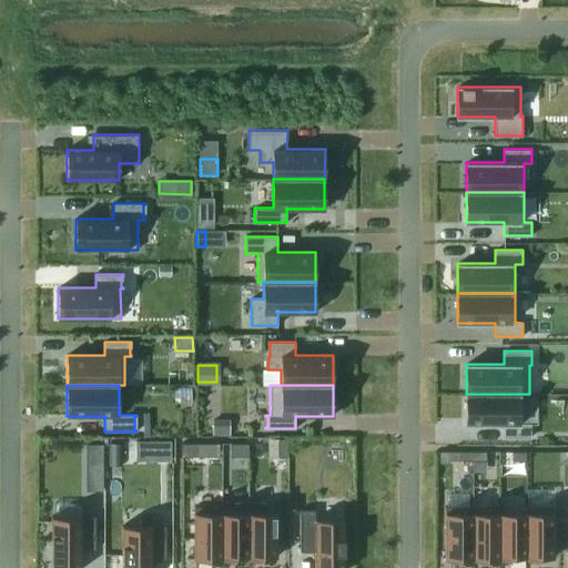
[(466,394),(466,424),(504,424),(504,437),(531,437),(531,423),(518,423),(518,394),(466,394)]
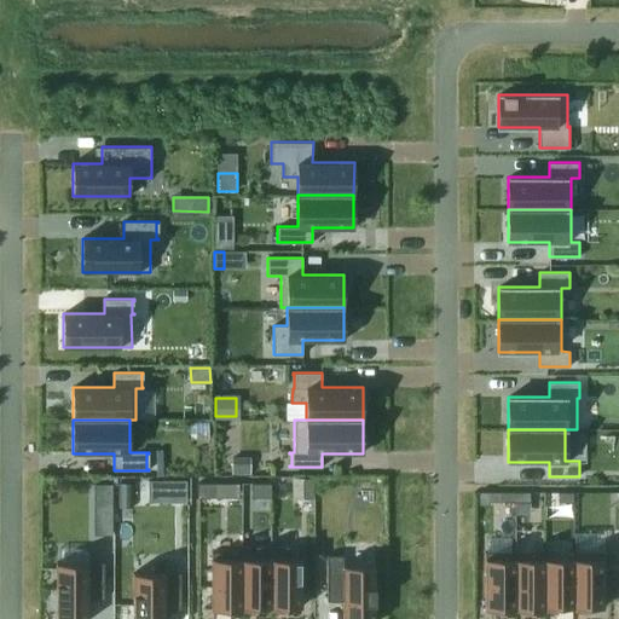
[(232,456),(232,474),(252,474),(252,456),(232,456)]
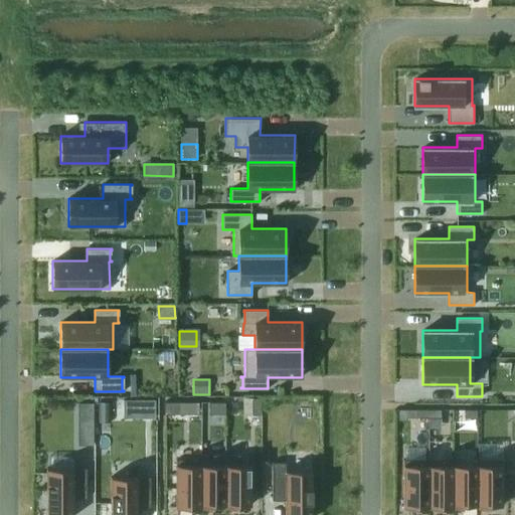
[(245,397),(245,413),(261,413),(261,397),(245,397)]
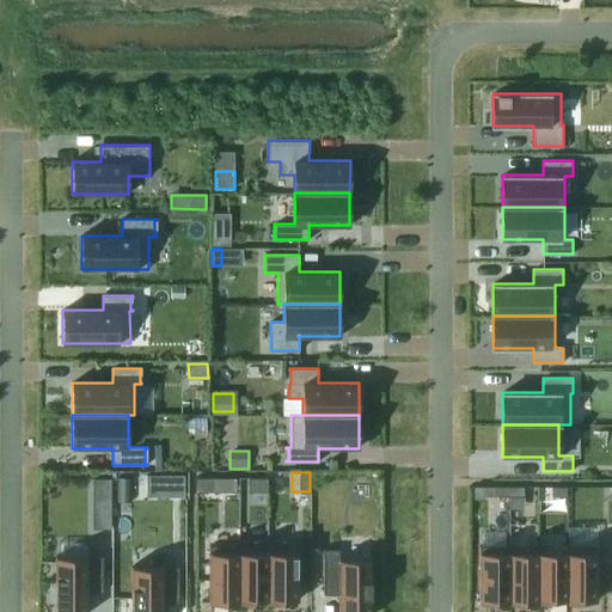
[(146,476),(146,496),(184,496),(184,476),(146,476)]
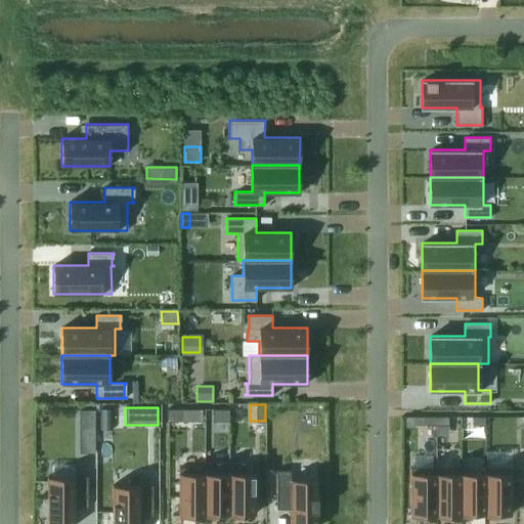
[(80,409),(80,427),(94,427),(94,409),(80,409)]
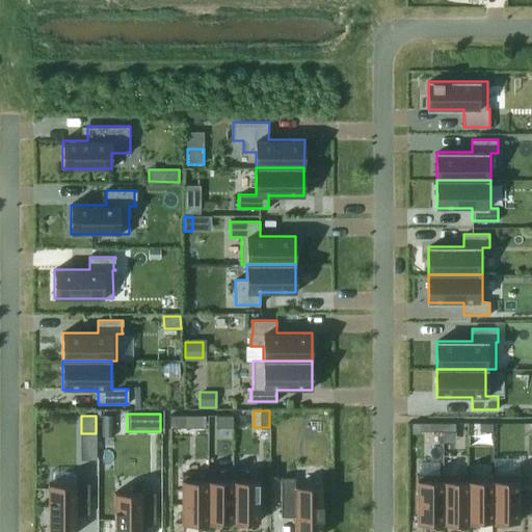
[(103,416),(103,432),(113,432),(113,416),(103,416)]
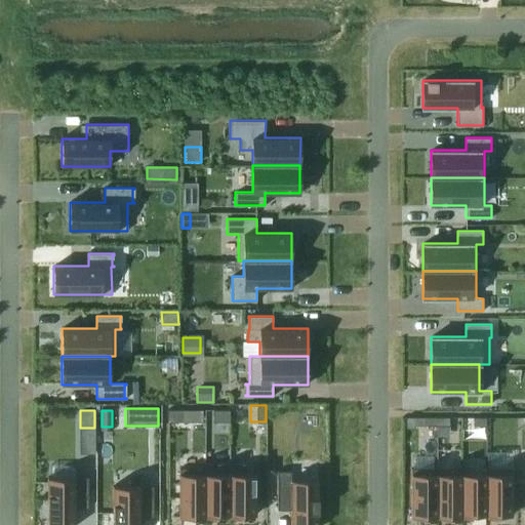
[(167,410),(167,422),(184,422),(184,410),(167,410)]
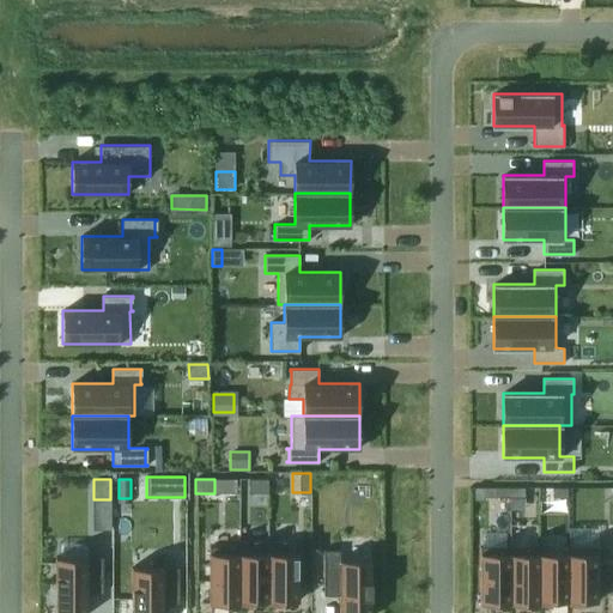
[(249,479),(249,493),(268,492),(268,479),(249,479)]
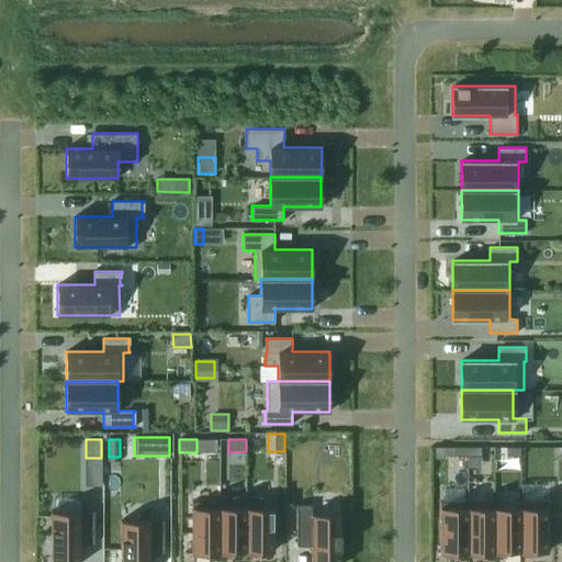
[(454,447),(454,456),(468,456),(468,447),(454,447)]
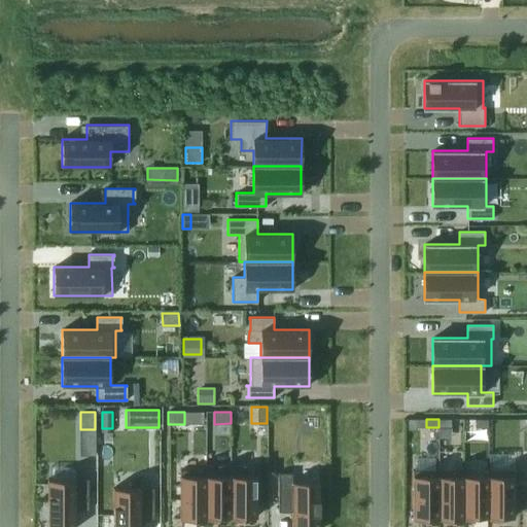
[(438,419),(438,427),(451,427),(451,419),(438,419)]
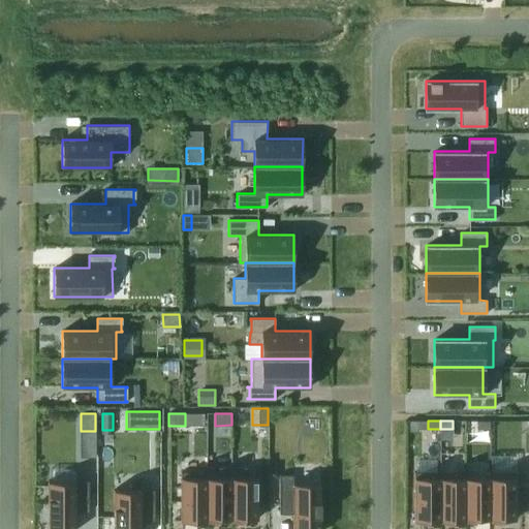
[(477,421),(477,433),(490,433),(490,421),(477,421)]
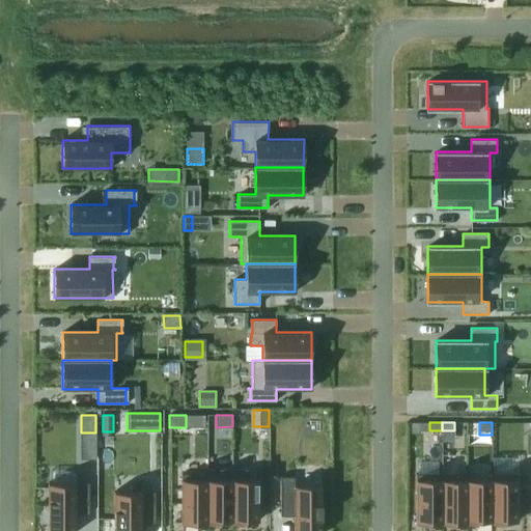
[(81,447),(81,458),(95,458),(95,447),(81,447)]
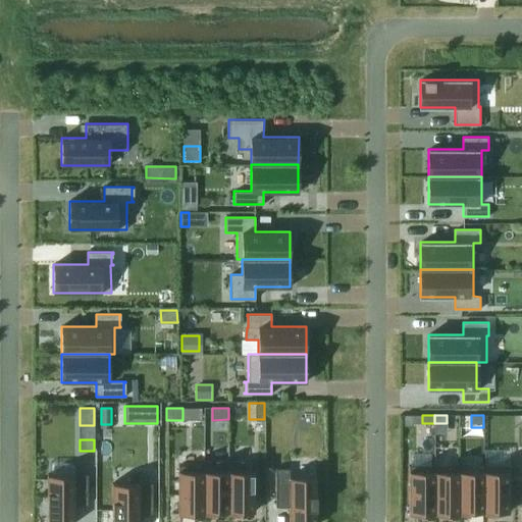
[(178,466),(178,514),(195,514),(195,516),(204,516),(204,514),(204,461),(202,461),(202,465),(178,466)]
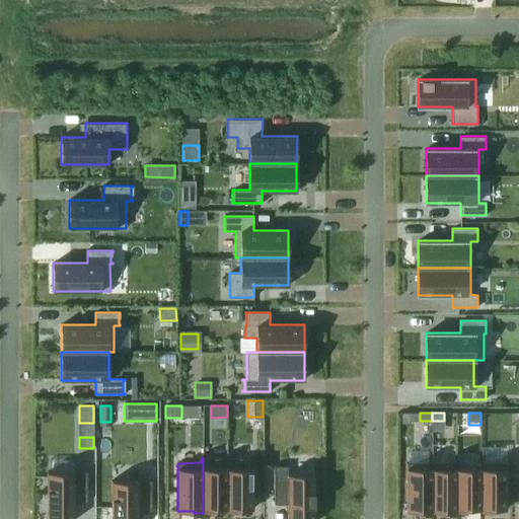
[(203,458),(203,511),(212,511),(212,509),(227,509),(227,458),(203,458)]
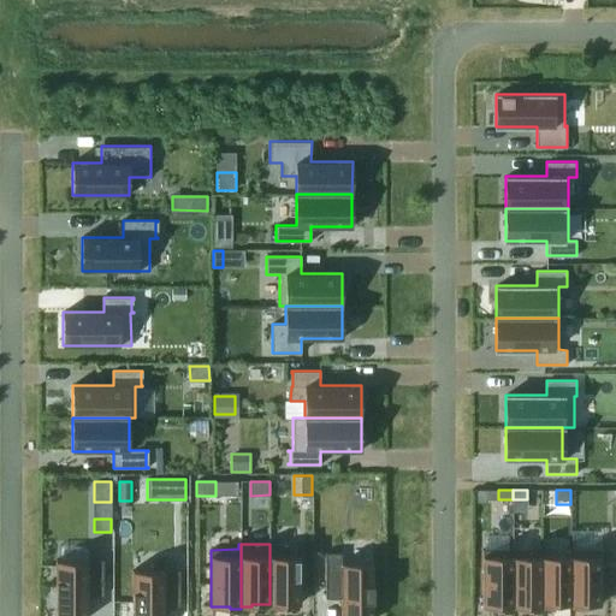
[(270,604),(270,606),(280,606),(280,604),(300,604),(300,603),(300,544),(270,544),(270,604)]
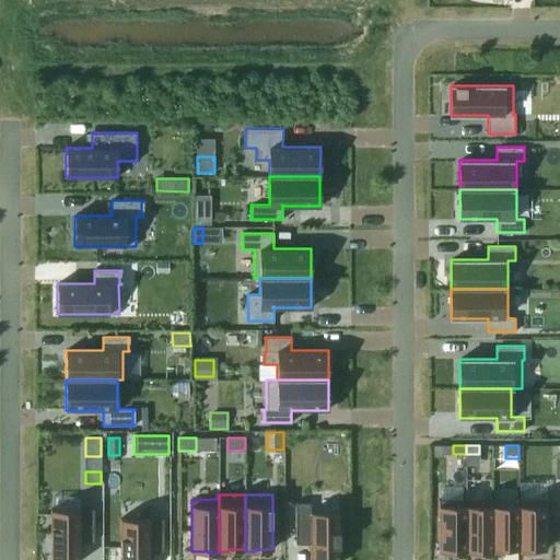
[(466,500),(466,551),(482,551),(482,553),(492,553),(492,551),(492,499),(466,500)]
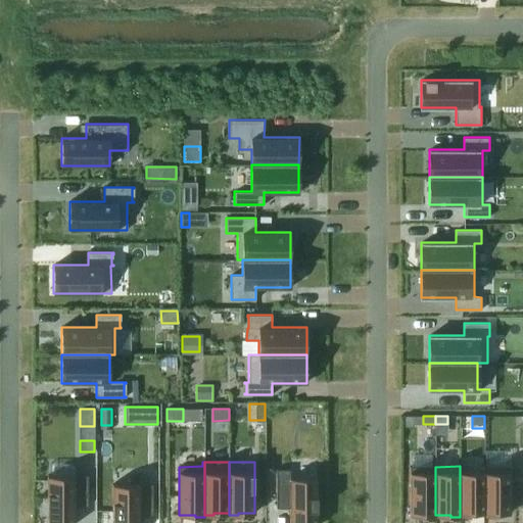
[(460,466),(460,515),(469,515),(469,513),(484,513),(484,467),(482,467),(482,471),(462,471),(462,466),(460,466)]
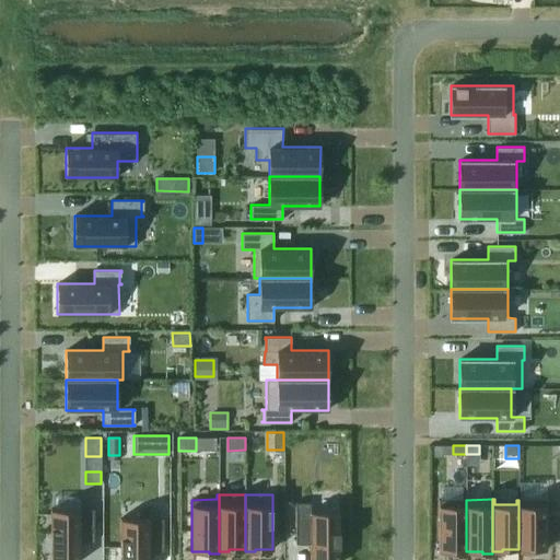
[(439,500),(439,551),(456,551),(456,553),(466,553),(466,551),(466,500),(439,500)]
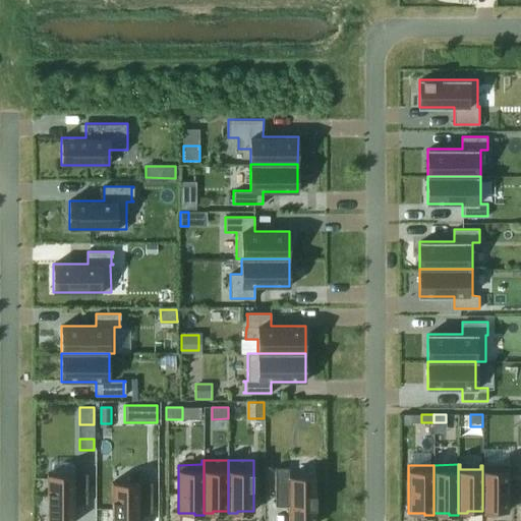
[(482,511),(482,513),(491,513),(491,511),(508,511),(508,465),(482,465),(482,511)]
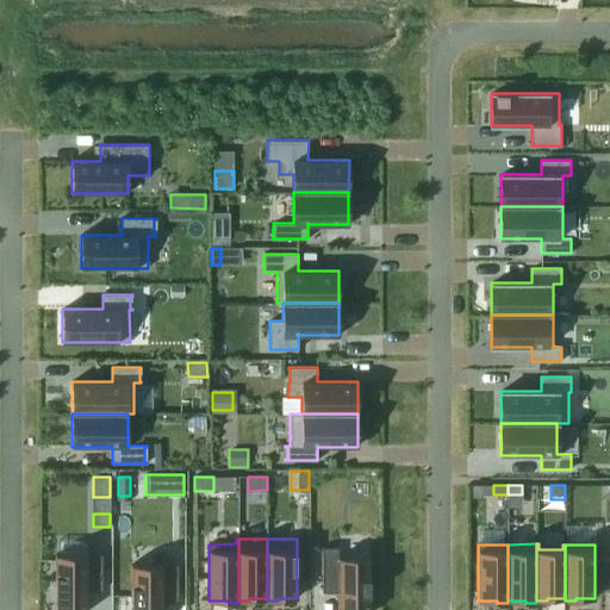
[(322,585),(338,585),(337,609),(369,609),(369,556),(338,556),(338,547),(322,547),(322,585)]
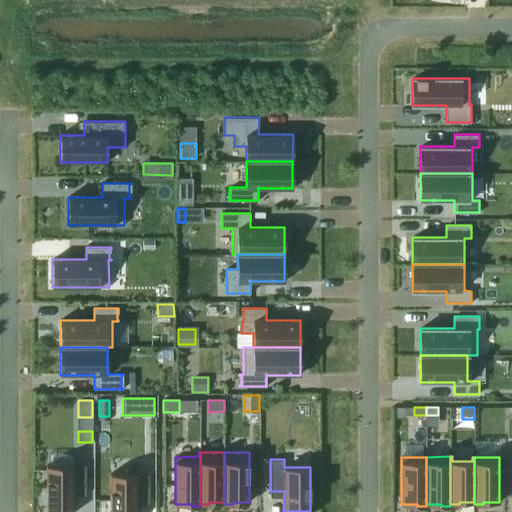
[(72,511),(73,489),(86,489),(86,465),(46,465),(46,511),(72,511)]
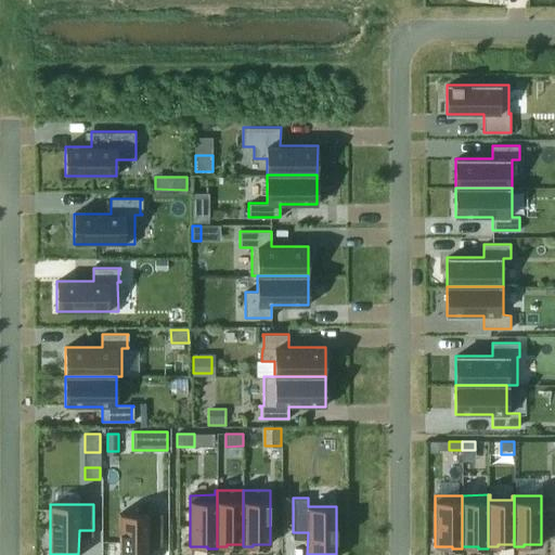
[(147,554),(147,539),(163,539),(163,514),(119,514),(119,554),(147,554)]
